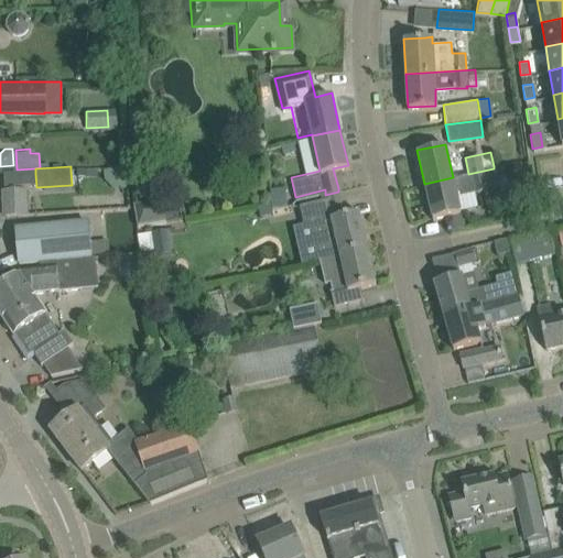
[(468,174),(453,177),(424,184),(432,217),(459,211),(456,195),(473,190),(473,193),(498,187),(494,168),(468,174)]
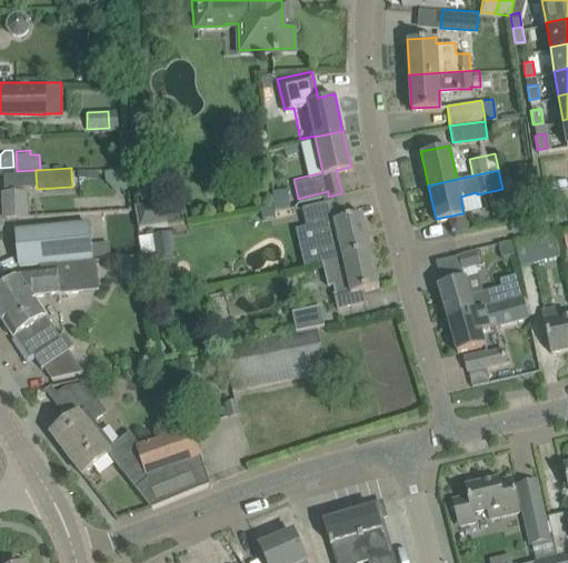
[(3,214),(26,213),(25,188),(2,189),(3,214)]
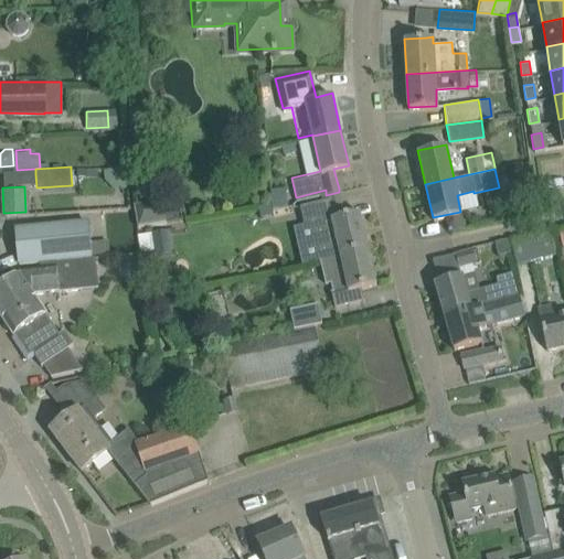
[(344,214),(340,194),(339,192),(326,195),(300,202),(299,204),(304,222),(311,219),(320,259),(368,247),(359,211),(344,214)]
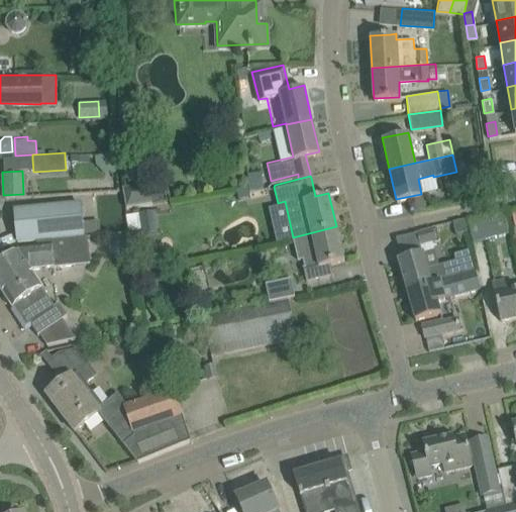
[(148,181),(121,186),(125,205),(151,200),(148,181)]
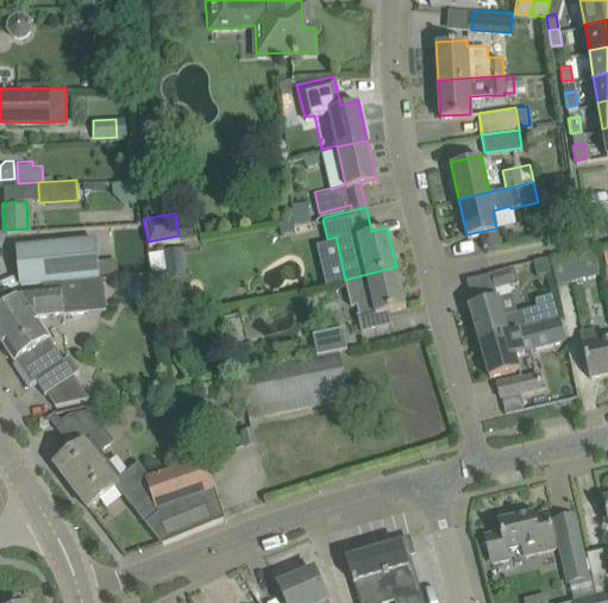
[(19,283),(98,275),(94,236),(16,244),(19,283)]
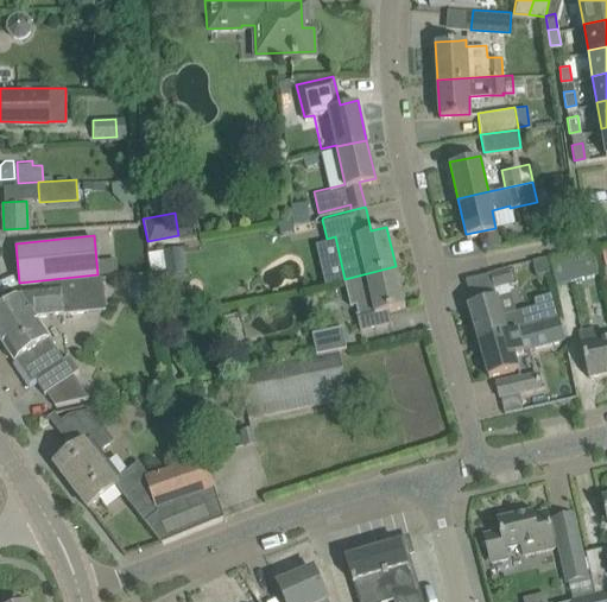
[(181,244),(164,247),(169,271),(184,268),(181,244)]
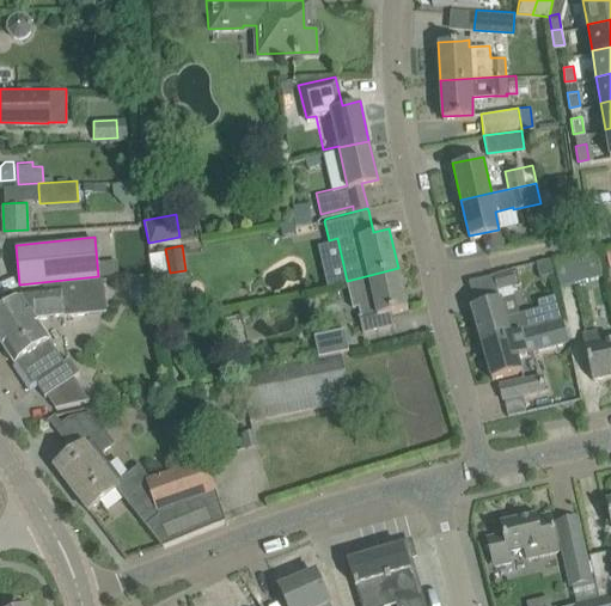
[(560,283),(602,275),(596,246),(554,256),(560,283)]
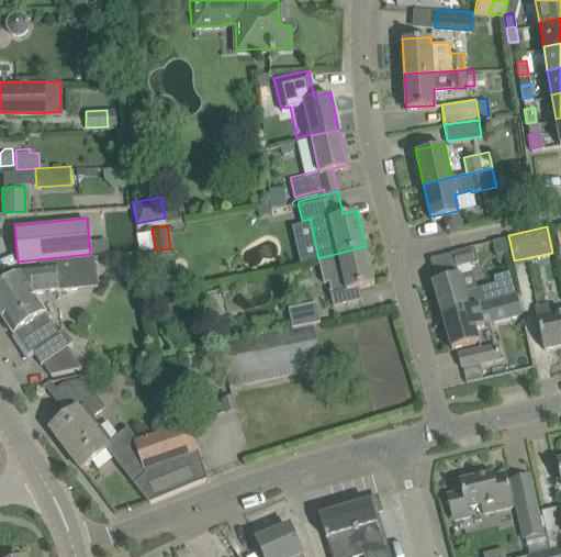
[(150,229),(135,231),(137,249),(153,247),(150,229)]
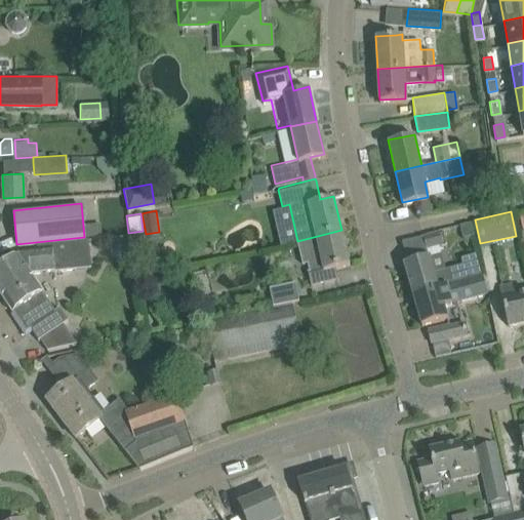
[(349,263),(341,230),(297,241),(301,261),(307,260),(309,269),(308,269),(311,280),(336,275),(334,267),(349,263)]
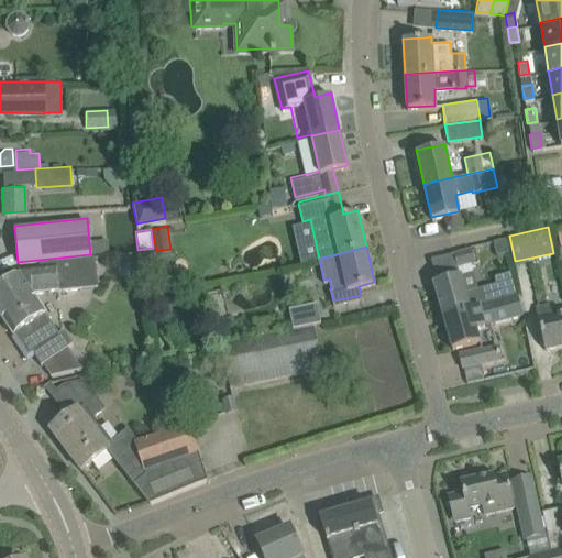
[(456,264),(474,259),(471,247),(453,251),(456,264)]
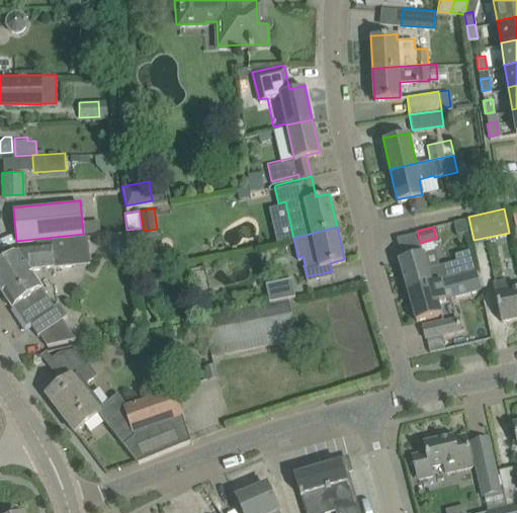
[(36,244),(17,246),(17,250),(0,261),(0,287),(12,306),(13,306),(44,286),(30,266),(53,264),(51,243),(36,244)]
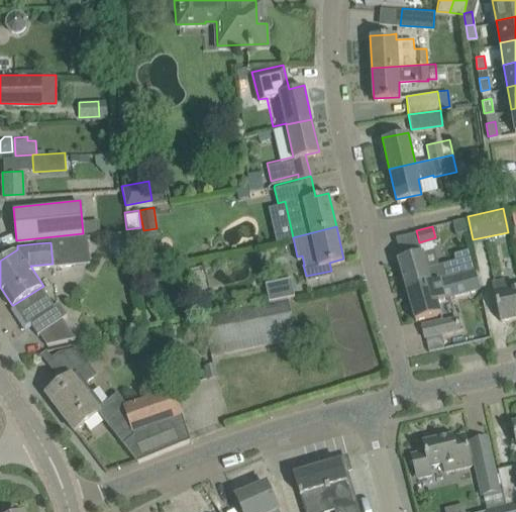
[(473,270),(467,247),(452,251),(454,258),(438,263),(427,267),(422,250),(397,258),(406,289),(443,278),(473,270)]
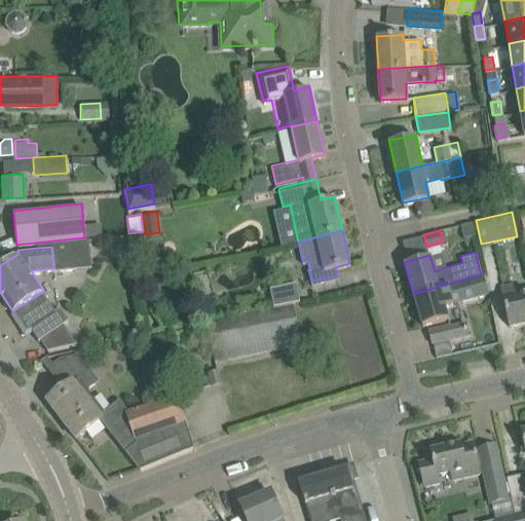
[(276,303),(303,296),(299,281),(272,287),(276,303)]
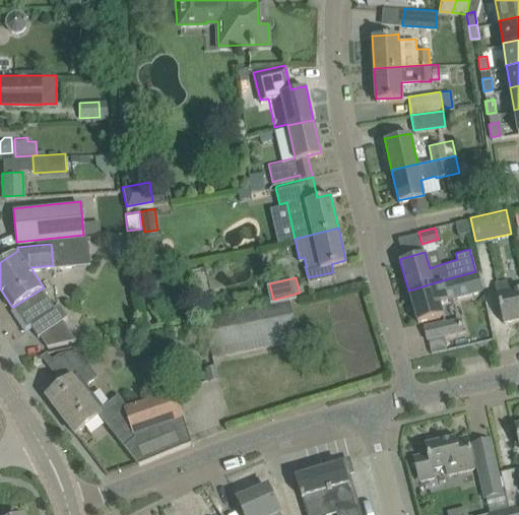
[(518,284),(509,287),(507,277),(494,280),(502,320),(518,316),(518,284)]
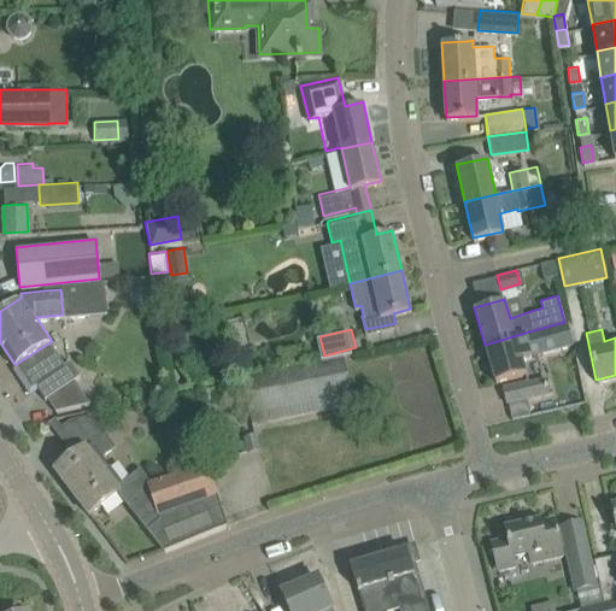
[(494,380),(526,371),(521,354),(535,350),(529,332),(485,345),(494,380)]
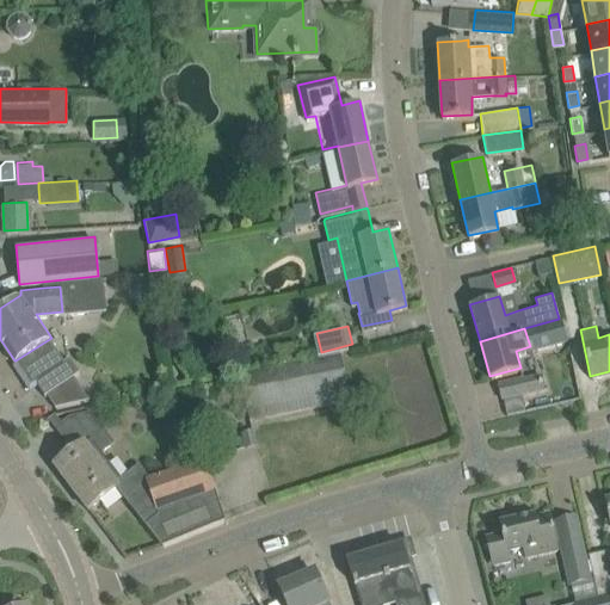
[(65,359),(51,338),(16,360),(30,383),(35,380),(44,393),(45,391),(54,405),(88,397),(75,377),(73,374),(79,370),(69,357),(65,359)]
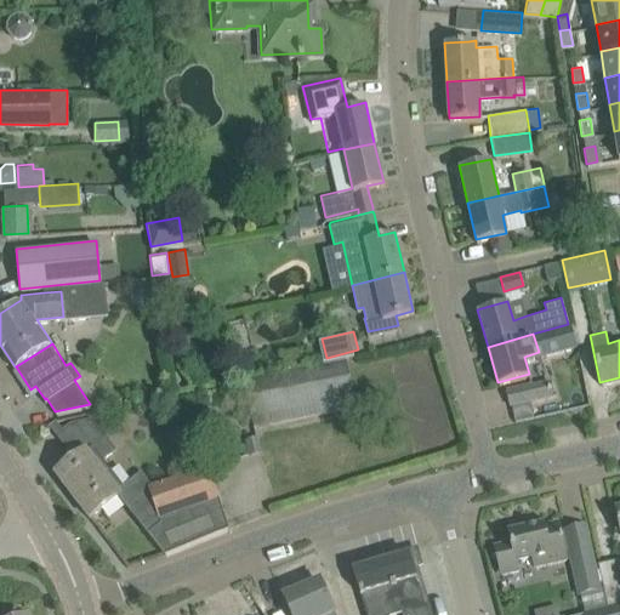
[(254,425),(356,403),(346,358),(244,380),(254,425)]
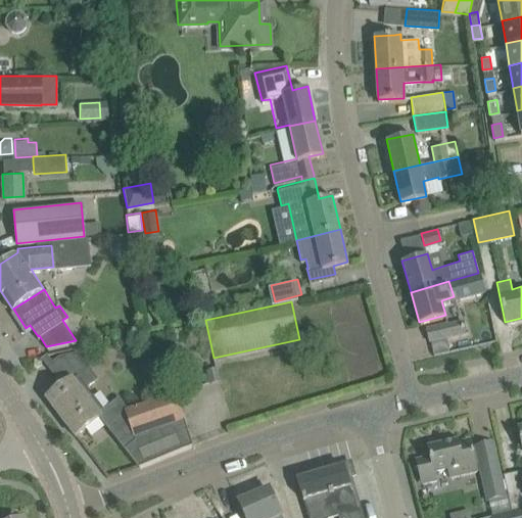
[(462,318),(425,326),(428,339),(448,334),(465,331),(462,318)]
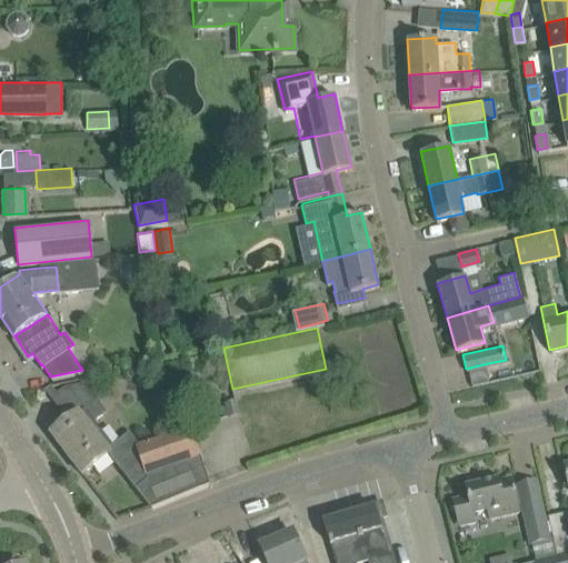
[(50,432),(81,471),(108,451),(105,448),(113,442),(95,419),(107,409),(86,381),(65,385),(56,392),(73,414),(50,432)]
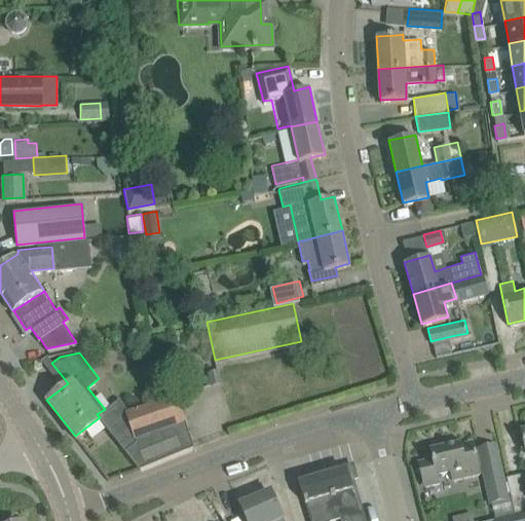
[(217,367),(207,369),(210,382),(220,379),(217,367)]
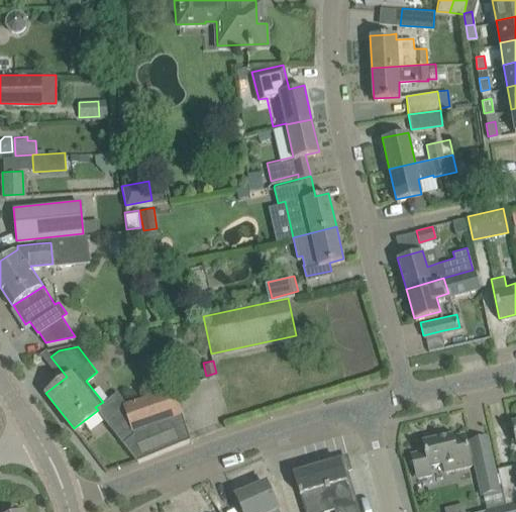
[(95,407),(98,410),(136,459),(190,438),(184,419),(174,387),(126,403),(117,391),(103,402),(95,407)]
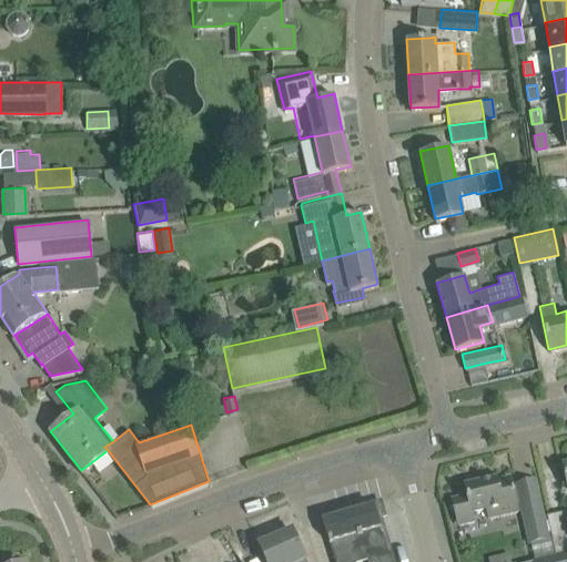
[(518,508),(510,474),(497,478),(497,476),(464,483),(466,493),(452,497),(457,521),(474,518),(473,511),(486,509),(487,514),(518,508)]
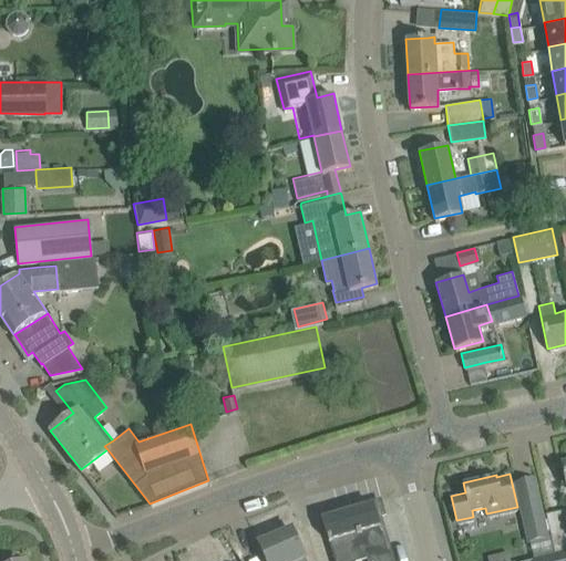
[(530,539),(546,536),(534,476),(517,479),(530,539)]
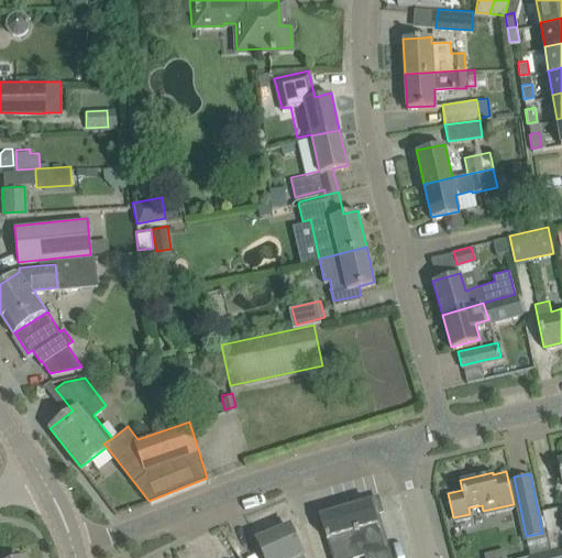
[(392,557),(375,499),(348,506),(361,553),(364,551),(365,557),(392,557)]
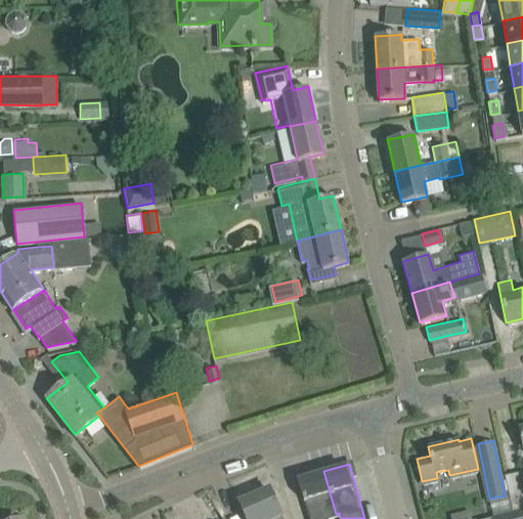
[(522,490),(518,470),(505,473),(509,494),(512,509),(512,510),(522,507),(522,490)]
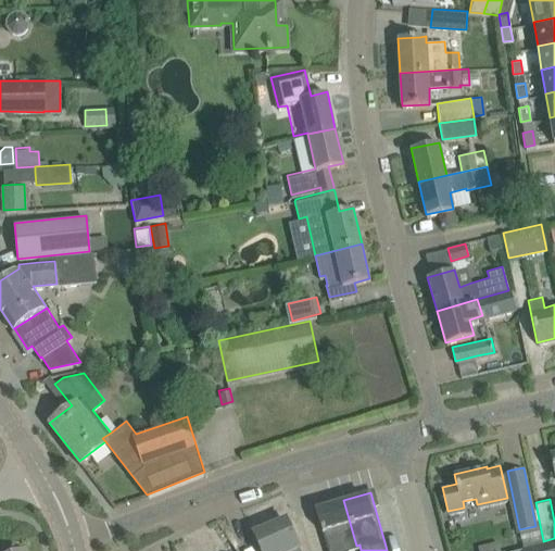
[(356,546),(343,500),(315,509),(328,550),(348,550),(348,548),(356,546)]
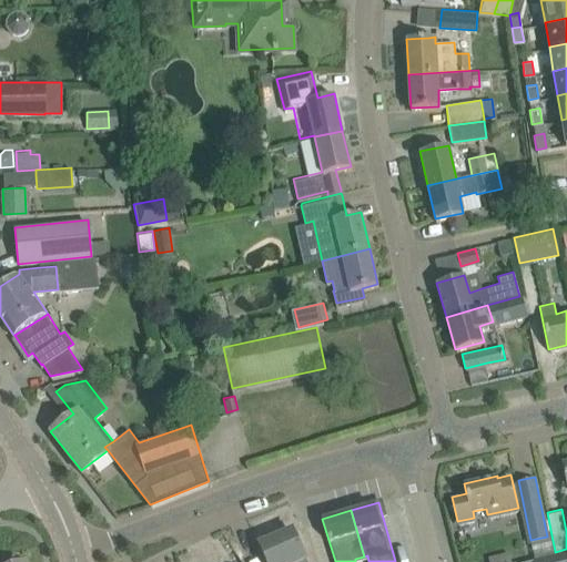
[(305,561),(304,558),(292,529),(259,543),(266,561),(305,561)]
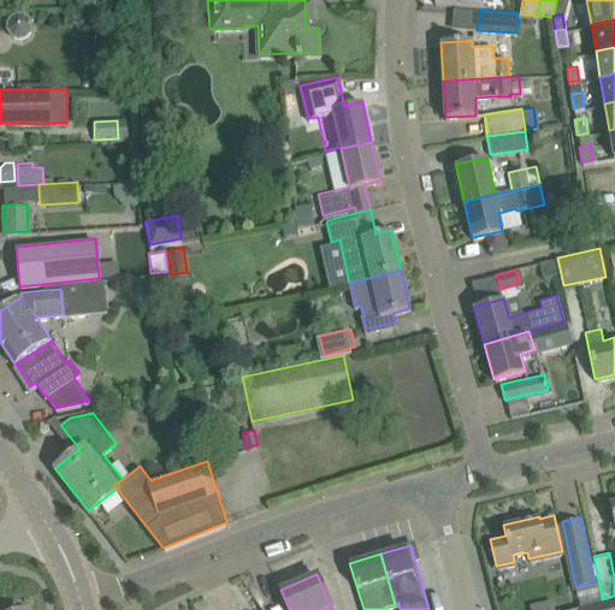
[(577,605),(571,608),(560,609),(614,609),(614,596),(602,599),(602,598),(577,605)]
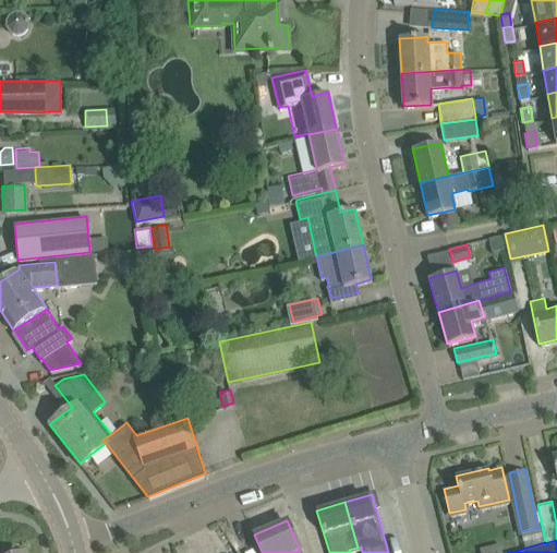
[(501,552),(499,542),(480,547),(481,552),(501,552)]
